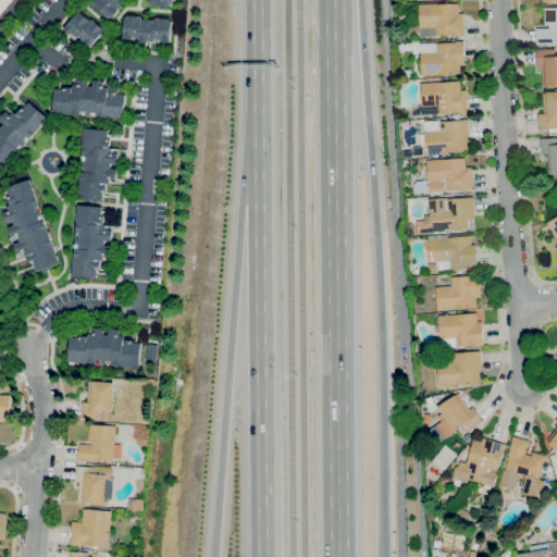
[(12,0),(0,14),(0,0),(12,0)]
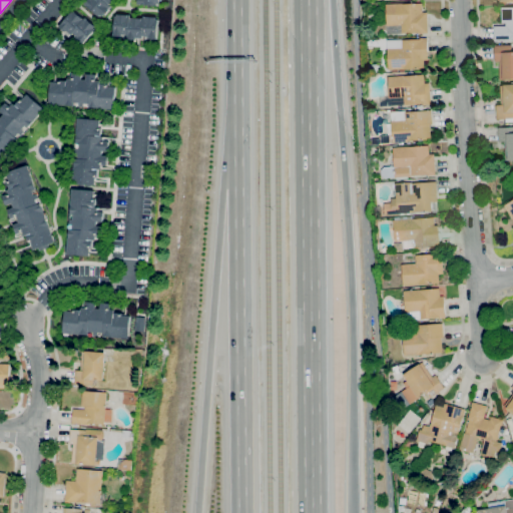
[(99,17),(85,4),(88,0),(113,0),(109,5),(111,7),(103,16),(101,15),(99,17)]
